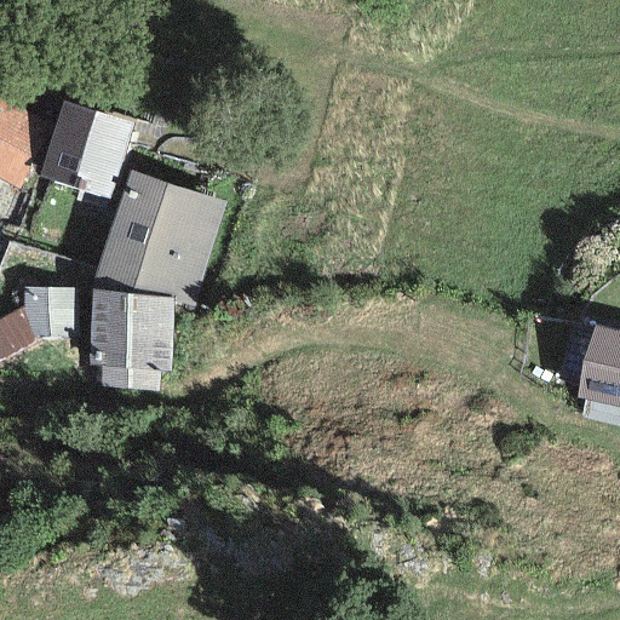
[(0,179),(17,189),(49,126),(0,101),(0,179)]
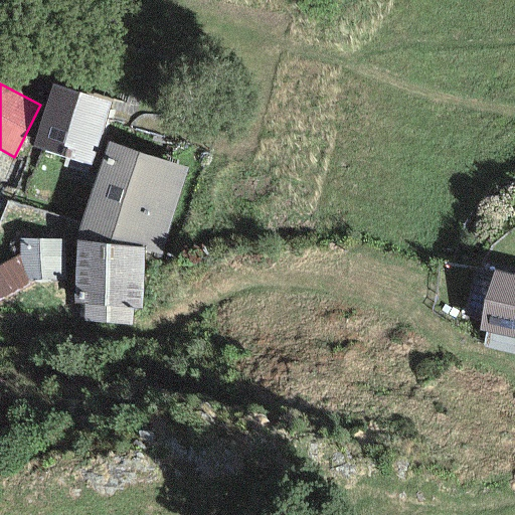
[(112,104),(51,84),(31,148),(92,167),(112,104)]
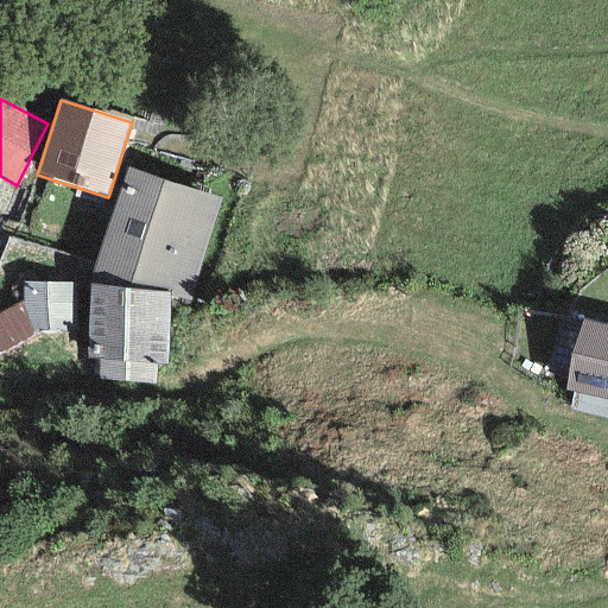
[(222,197),(126,168),(90,276),(90,286),(169,291),(169,299),(189,304),(222,197)]
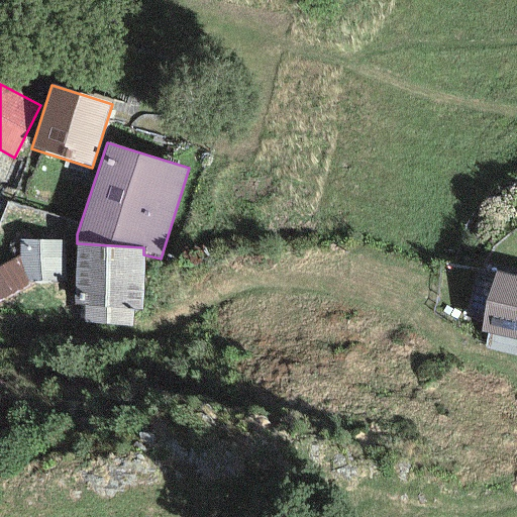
[(64,240),(19,241),(18,257),(18,260),(27,282),(64,279),(64,240)]
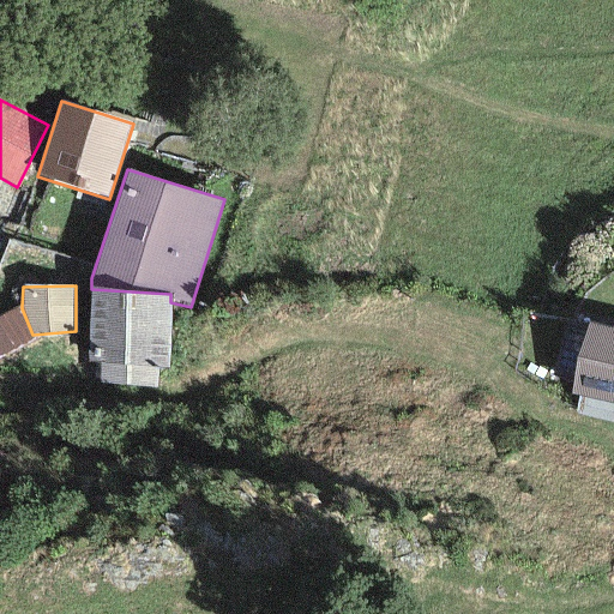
[(170,302),(170,294),(91,289),(89,365),(101,365),(100,385),(157,387),(158,367),(168,368),(170,302)]
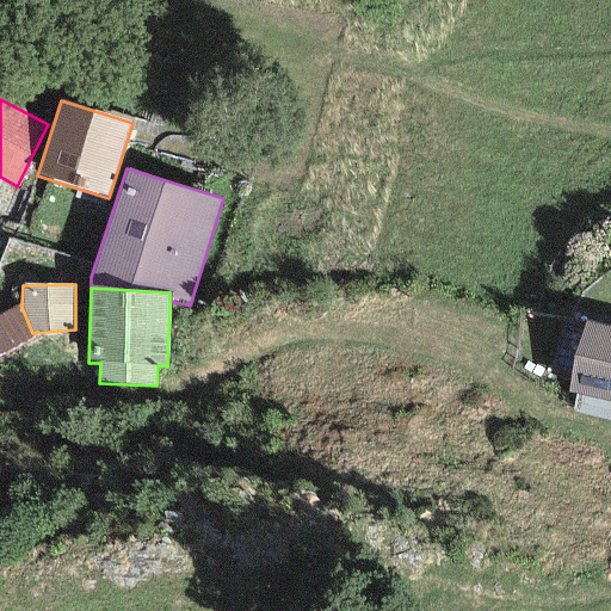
[(0,355),(36,337),(32,333),(22,307),(22,304),(0,314),(0,355)]
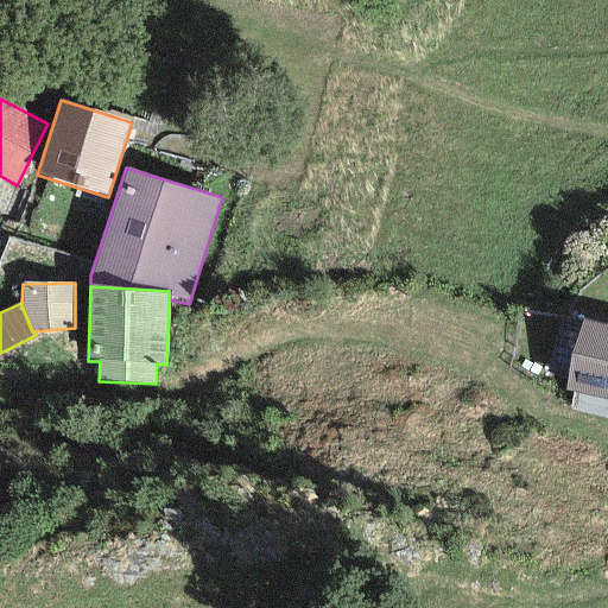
[(564,390),(607,400),(607,325),(582,320),(564,390)]
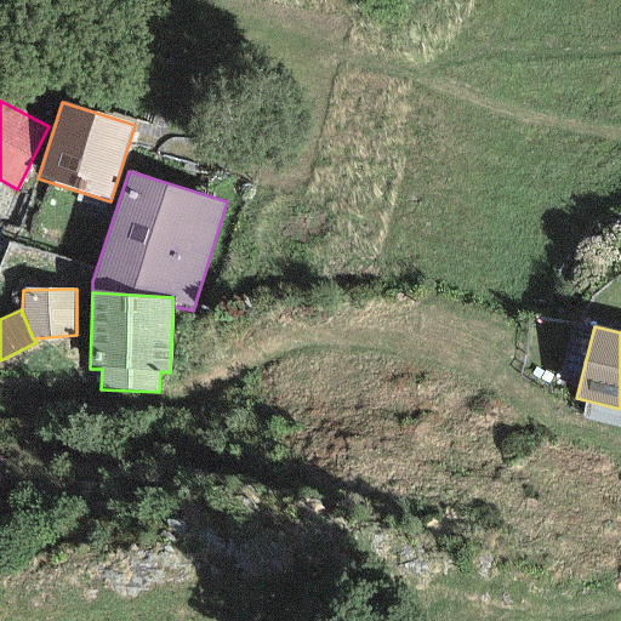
All buildings are outlined.
